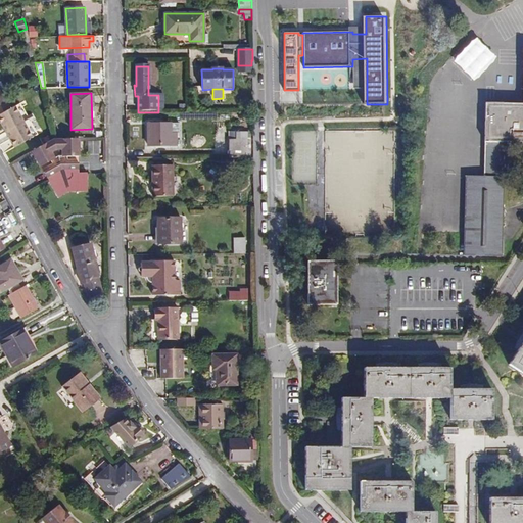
[(522,102),(485,102),(484,176),(466,176),(464,255),(464,259),(502,259),(504,141),(522,141),(522,102)]
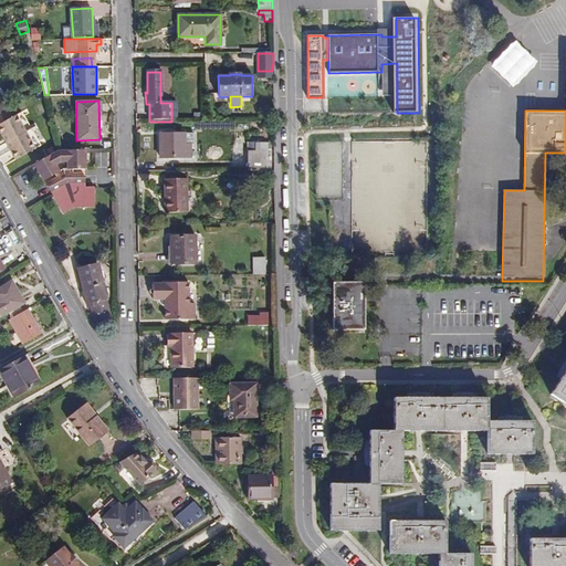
[(0,133),(6,144),(16,160),(34,149),(41,146),(32,132),(27,135),(24,133),(23,129),(29,126),(21,112),(16,115),(0,124),(0,133)]
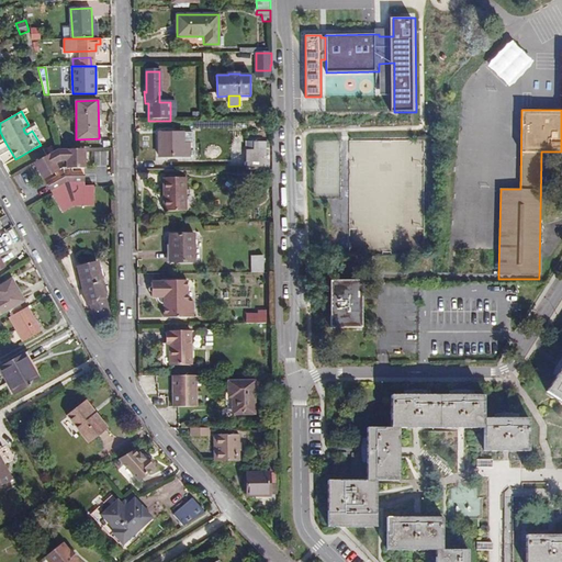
[(158,133),(158,157),(190,157),(189,143),(192,143),(192,133),(171,133),(167,133),(158,133)]
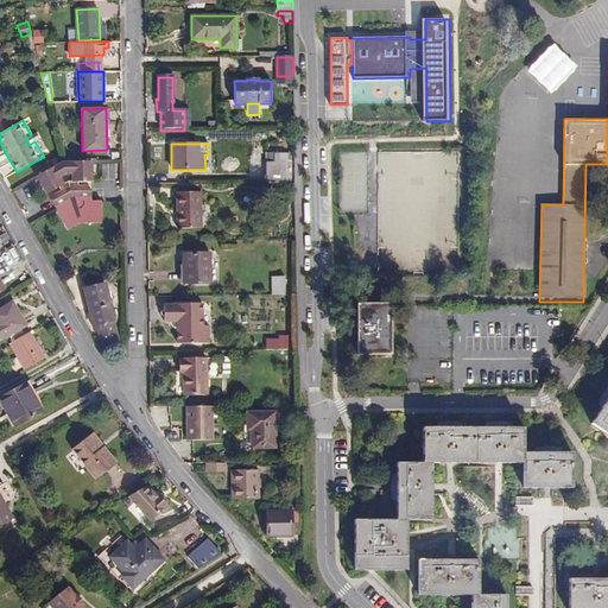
[(266,184),(287,183),(286,153),(273,153),(274,162),(266,162),(266,184)]
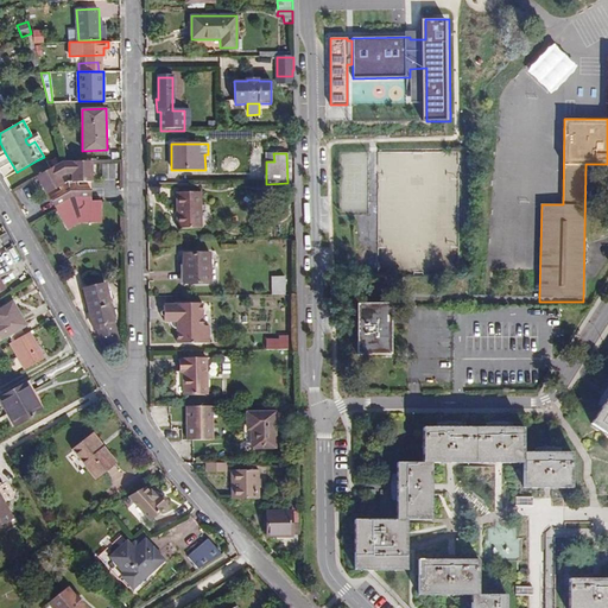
[(37,176),(46,195),(63,184),(67,191),(51,200),(57,211),(74,202),(92,202),(92,189),(73,189),(73,183),(92,183),(92,160),(62,162),(37,176)]
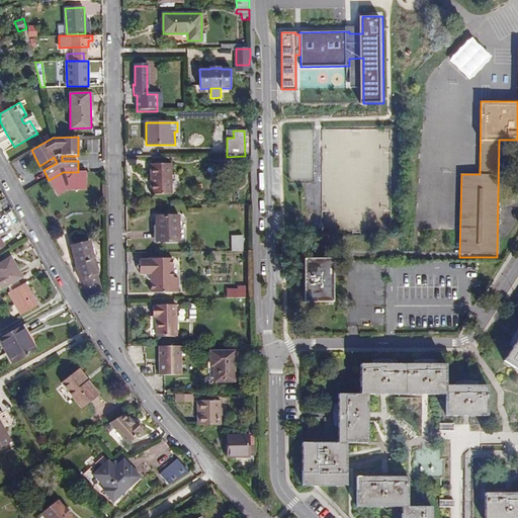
[(151,164),(151,195),(172,194),(172,164),(151,164)]
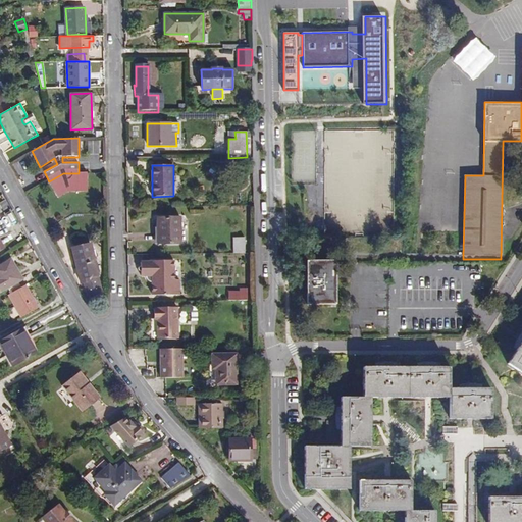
[(157,218),(158,244),(181,244),(180,218),(157,218)]
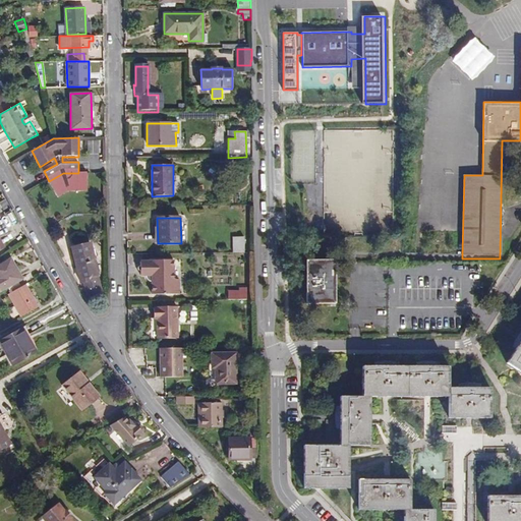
[(233,236),(234,251),(245,251),(244,236),(233,236)]
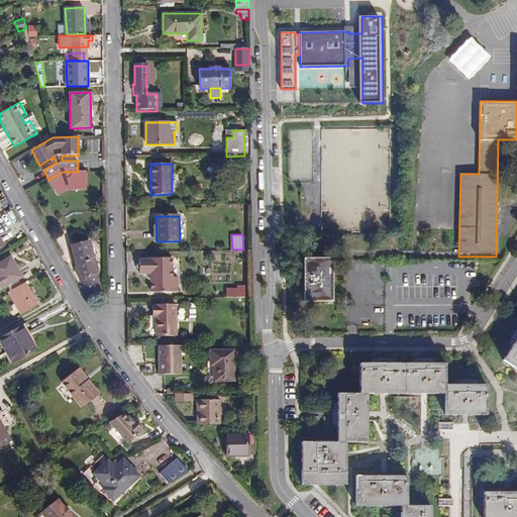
[(96,274),(98,274),(90,240),(71,245),(80,282),(83,281),(86,281),(89,295),(100,292),(96,274)]
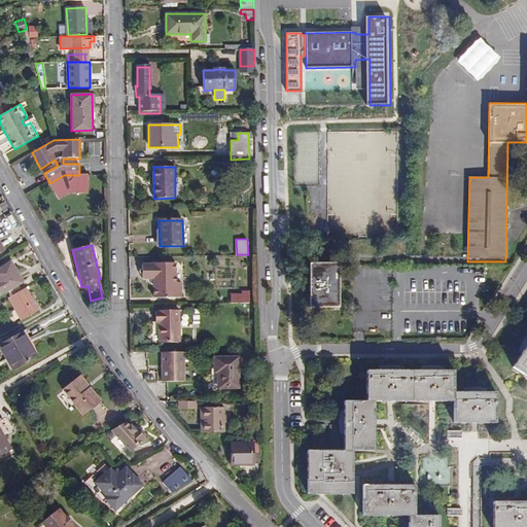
[(176,262),(154,262),(154,265),(141,266),(142,279),(146,280),(147,282),(149,284),(152,285),(154,285),(154,287),(160,287),(161,297),(182,296),(181,281),(176,281),(176,262)]
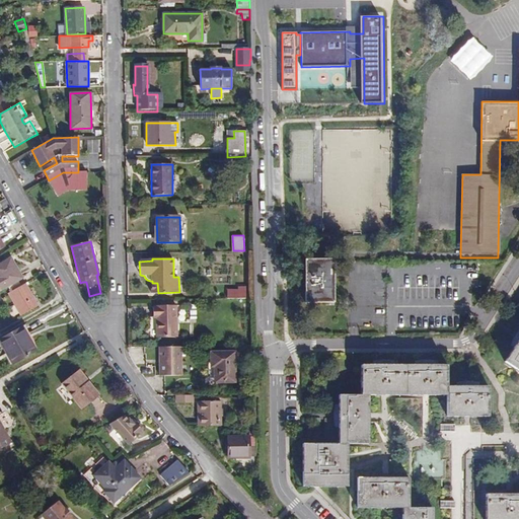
[(335,258),(305,258),(305,302),(335,302),(335,258)]
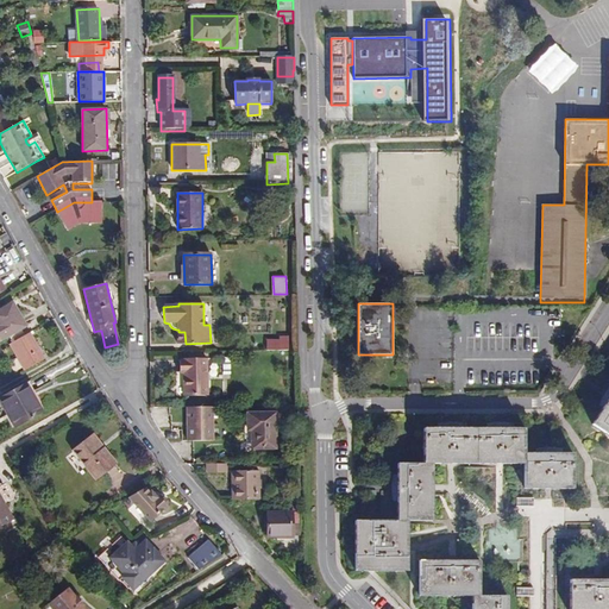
[(0,340),(7,337),(22,328),(26,326),(20,315),(17,318),(10,305),(0,309),(0,340)]
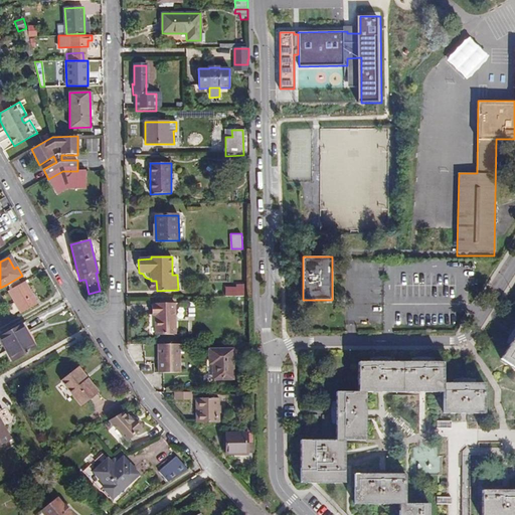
[(6,285),(9,290),(21,284),(18,278),(6,285)]
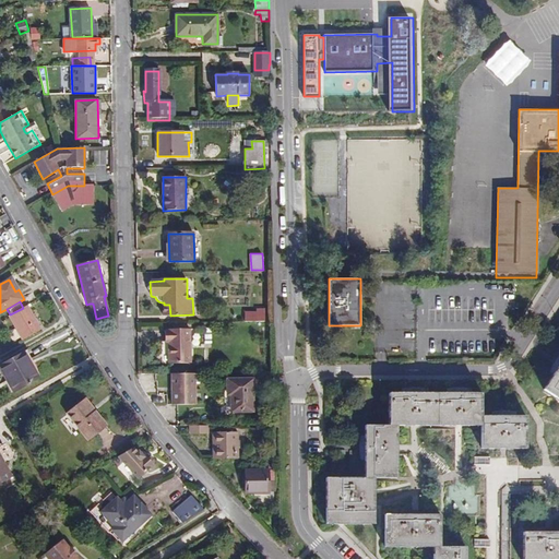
[(22,340),(40,330),(27,306),(23,308),(10,314),(9,316),(22,340)]
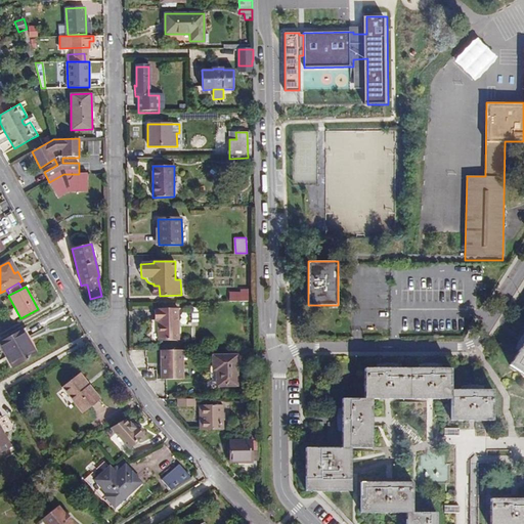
[(229,301),(241,301),(241,292),(228,292),(229,301)]
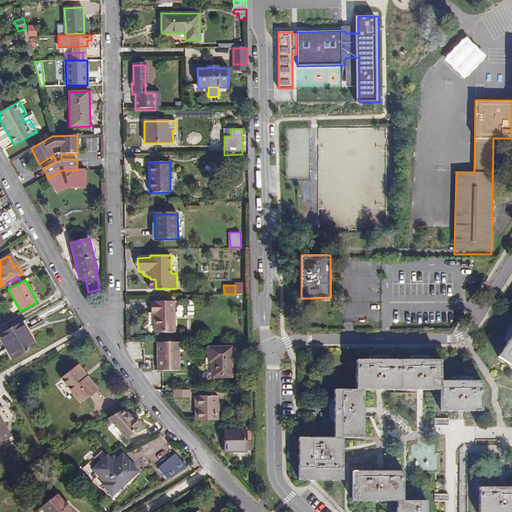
[(155,333),(174,332),(173,301),(154,301),(154,302),(151,302),(151,313),(154,312),(155,333)]
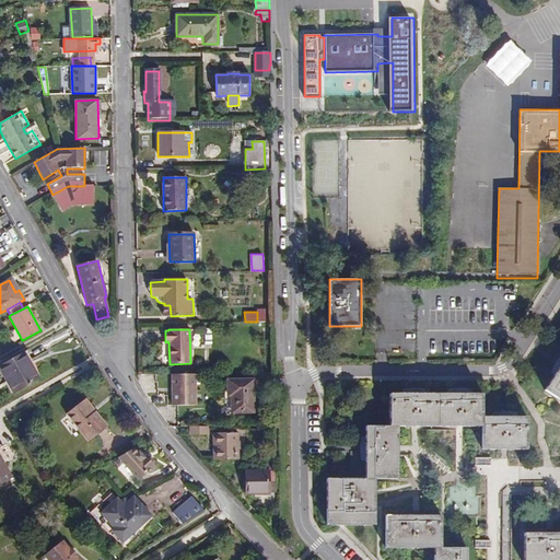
[(0,365),(0,370),(13,394),(38,381),(28,362),(31,361),(25,351),(0,365)]
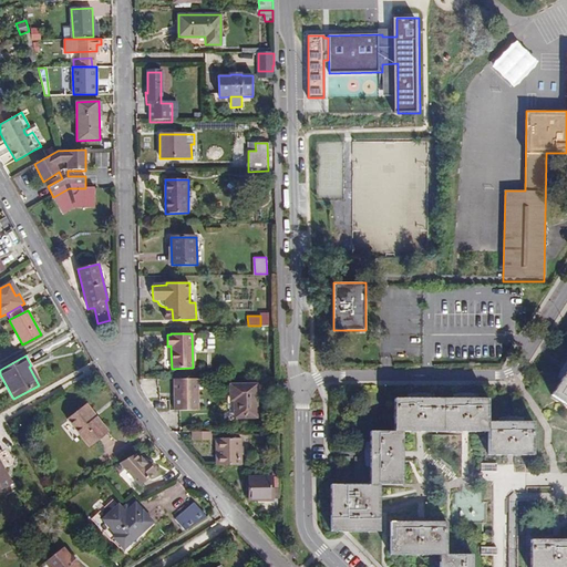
[(566,360),(562,363),(557,370),(556,380),(560,382),(553,394),(566,403),(566,360)]
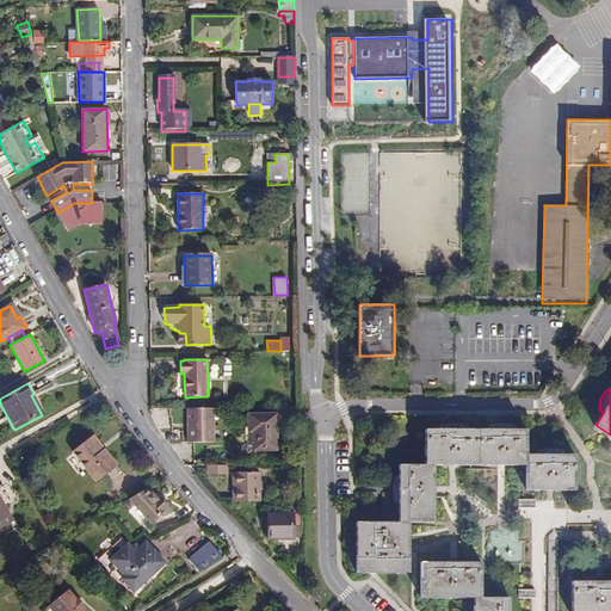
[(31,395),(42,415),(45,413),(34,394),(31,395)]
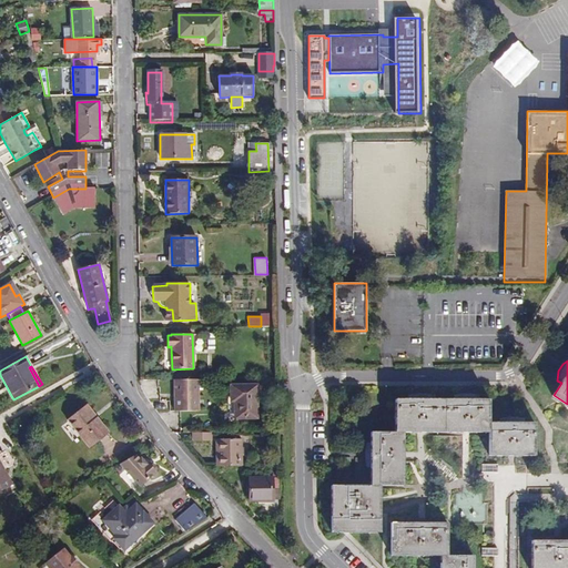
[(199,379),(174,381),(175,395),(179,394),(180,397),(174,397),(175,412),(199,412),(199,379)]
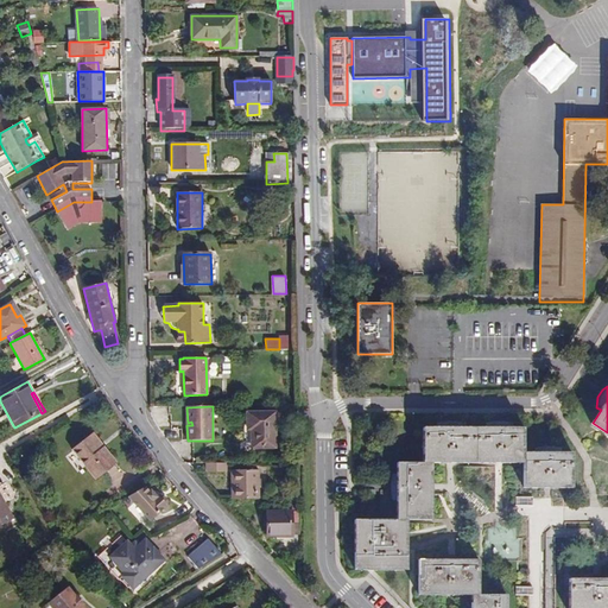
[(252,449),(276,448),(274,412),(246,412),(247,429),(251,429),(252,449)]
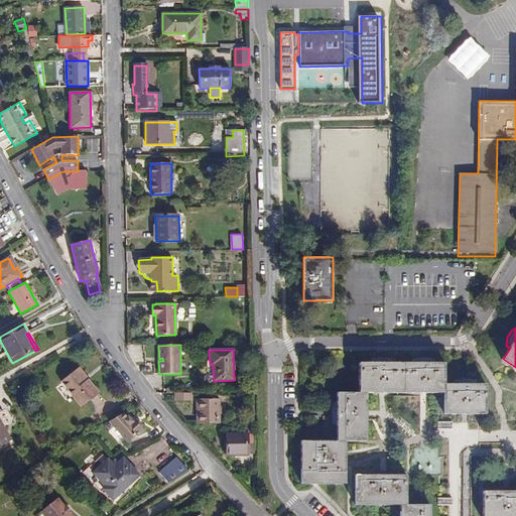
[(477,383),(477,379),(470,376),(462,376),(454,379),(454,383),(444,383),(445,362),(434,362),(434,359),(427,355),(420,355),(412,359),(412,362),(392,362),(392,358),(385,355),(377,355),(370,358),(370,362),(360,362),(360,374),(360,392),(338,392),(338,405),(334,405),(330,412),(330,420),(334,427),(337,427),(337,440),(301,440),(301,450),(298,450),(294,458),(294,466),(297,473),(301,473),(301,483),(346,483),(347,440),(367,440),(368,392),(444,392),(444,413),(486,413),(486,383),(477,383)]
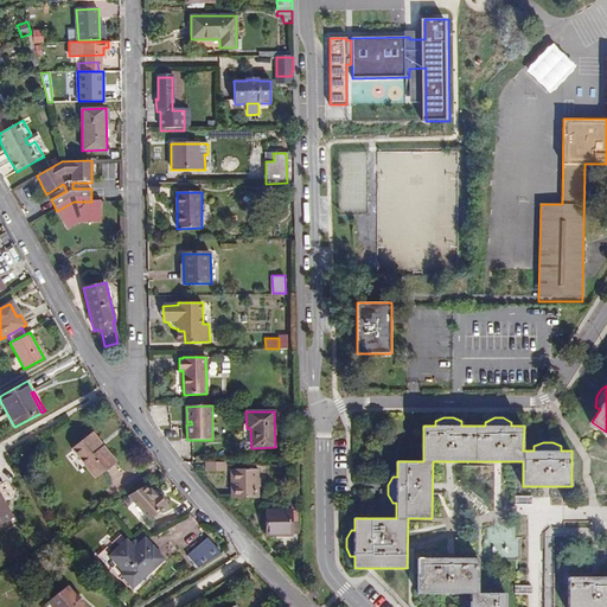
[(93,433),(71,448),(95,479),(117,462),(103,445),(103,446),(93,433)]
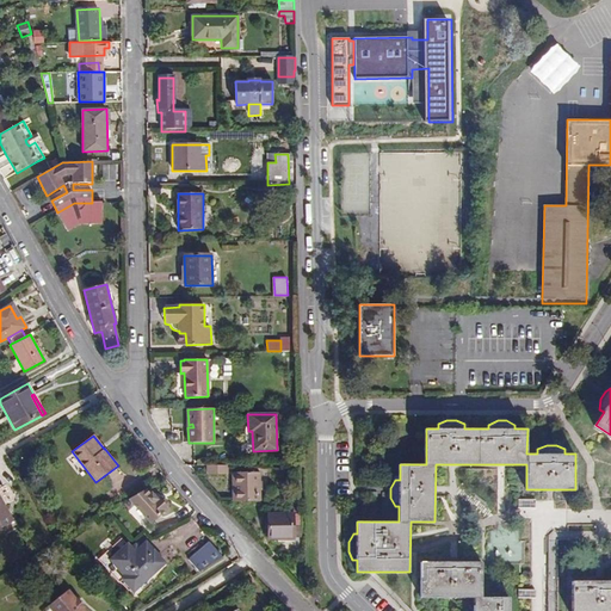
[(235,473),(236,501),(260,501),(259,473),(235,473)]
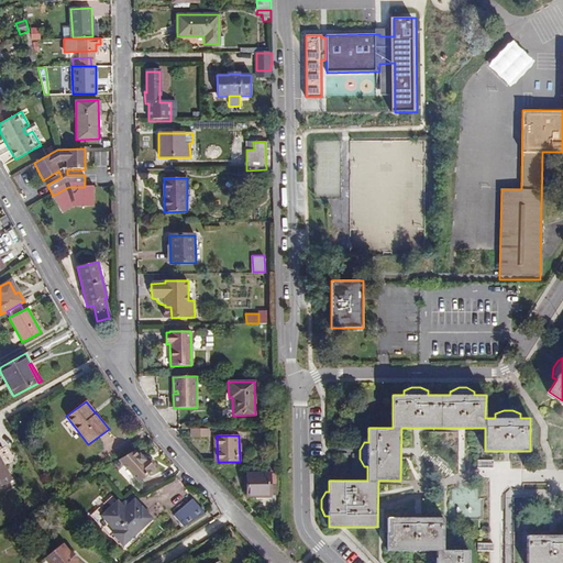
[(155,464),(151,460),(147,460),(146,459),(144,462),(134,451),(119,460),(140,483),(155,467),(155,464)]
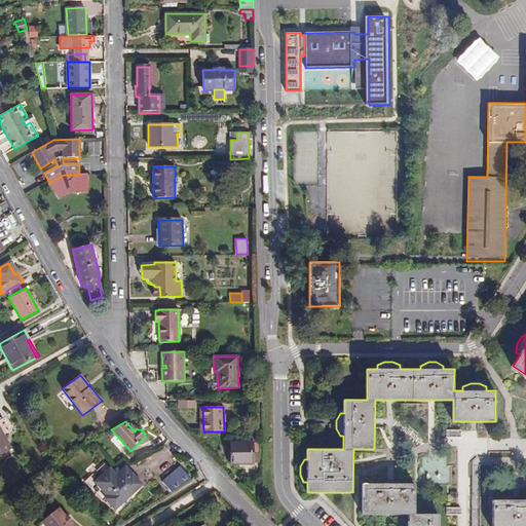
[(0,455),(11,449),(5,437),(2,438),(0,433),(0,455)]
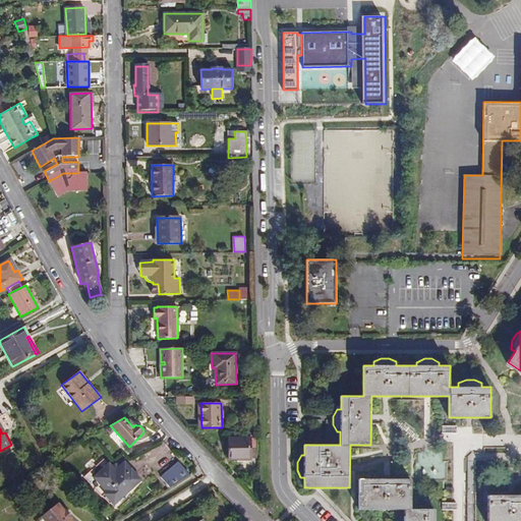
[(257,438),(228,438),(228,459),(249,459),(249,448),(257,449),(257,438)]
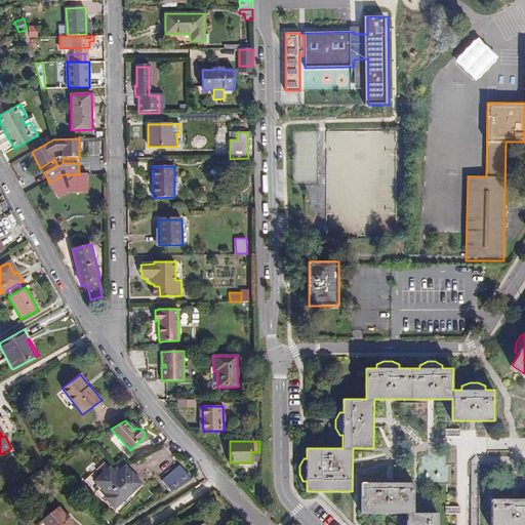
[(106,497),(114,508),(140,484),(125,466),(119,472),(116,475),(113,472),(109,468),(94,481),(108,495),(106,497)]
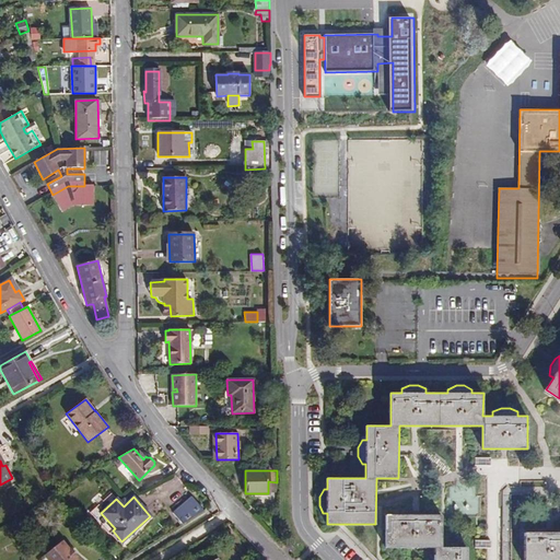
[(173,513),(182,524),(203,510),(191,497),(173,513)]
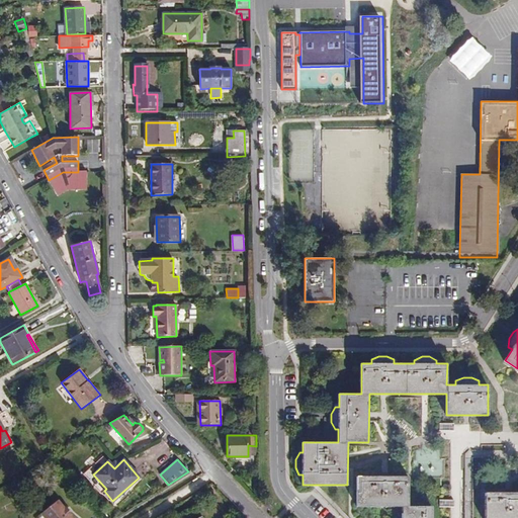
[(432,517),(433,507),(409,507),(409,477),(357,477),(357,506),(402,506),(402,517),(432,517)]
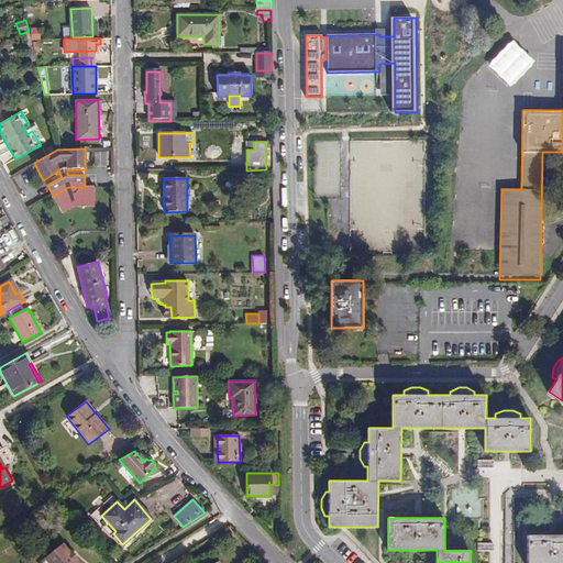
[(562,562),(562,534),(528,536),(527,562),(562,562)]
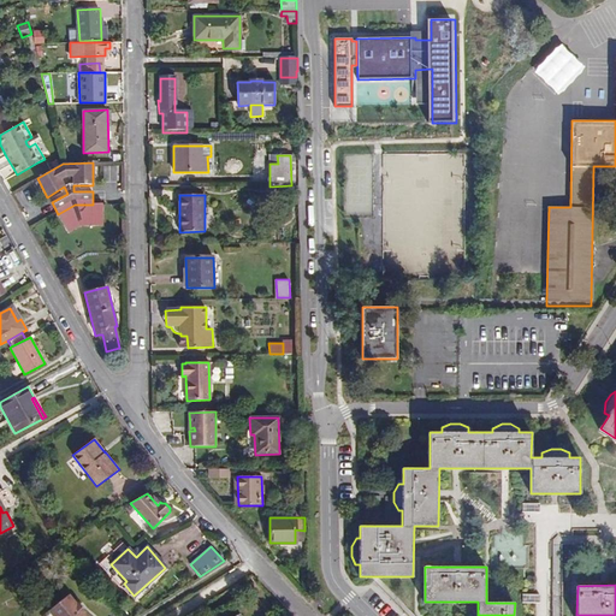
[(69,594),(48,611),(52,615),(86,615),(84,614),(86,612),(77,602),(76,603),(69,594)]
